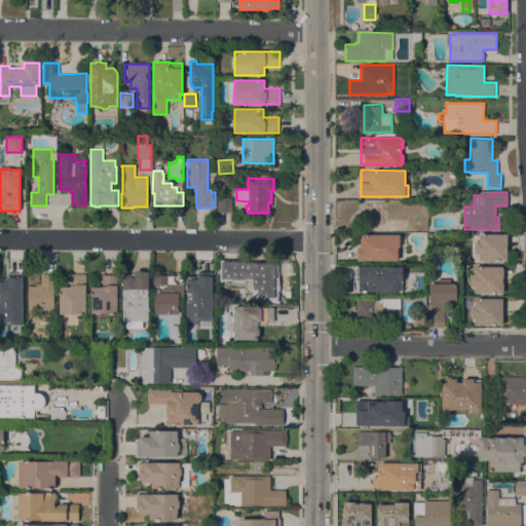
[(232,212),(218,212),(217,197),(232,197),(232,212)]
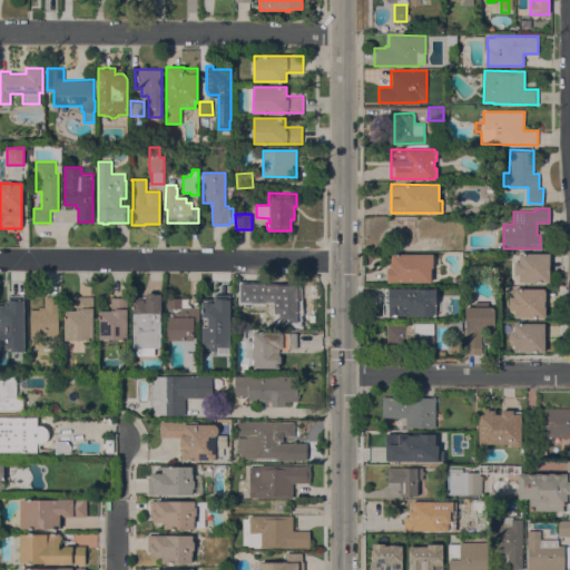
[(415,219),(415,227),(418,227),(418,232),(415,232),(415,243),(413,243),(412,244),(409,244),(408,243),(396,243),(396,232),(390,232),(390,227),(387,226),(387,222),(390,218),(415,219)]
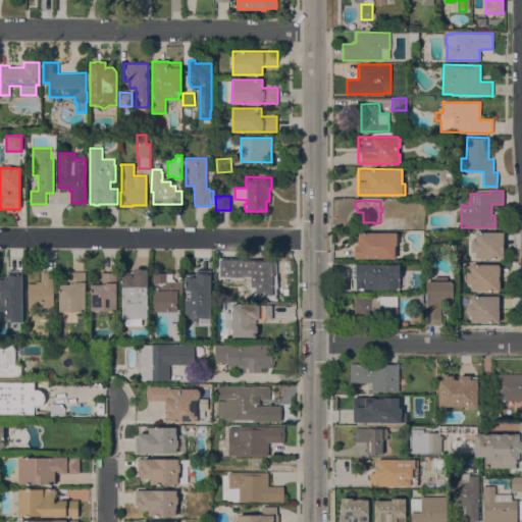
[(405,217),(404,229),(393,229),(393,217),(405,217)]
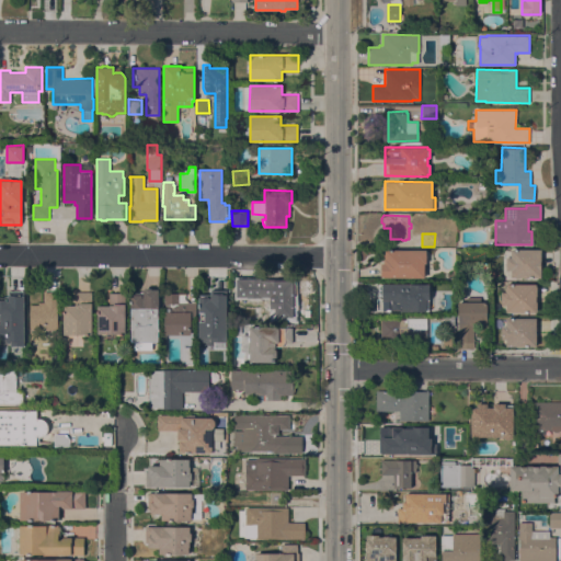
[(541,249),(541,277),(511,277),(511,271),(505,271),(506,256),(511,258),(511,249),(541,249)]
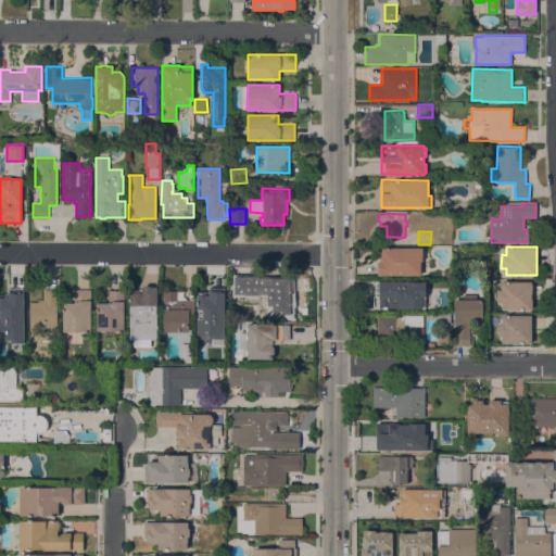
[(377,275),(377,261),(380,261),(380,256),(381,256),(381,248),(422,248),(422,261),(420,261),(420,275),(377,275)]
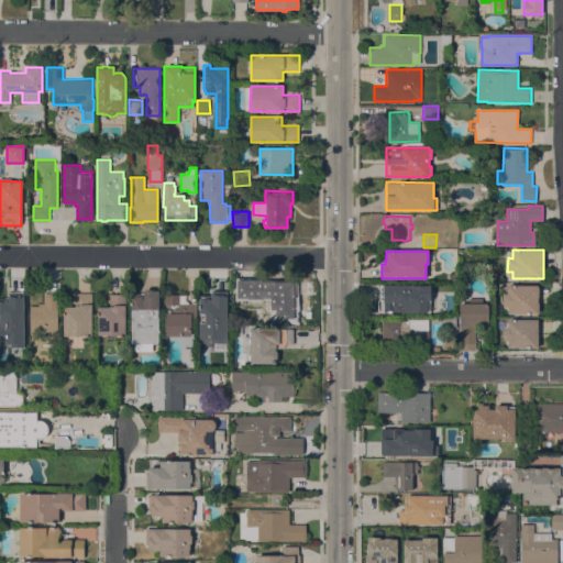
[(284,280),(284,279),(301,279),(300,305),(297,305),(297,321),(272,321),(273,297),(239,297),(239,280),(284,280)]
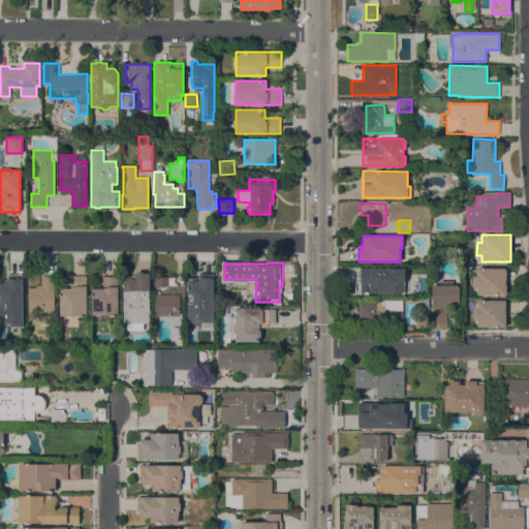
[(379,277),(379,275),(377,275),(377,294),(360,294),(359,266),(380,266),(380,267),(391,267),(391,276),(379,277)]
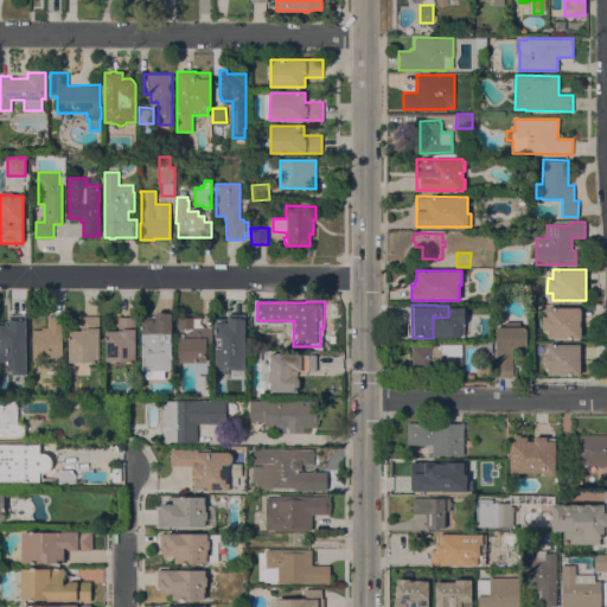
[(580,307),(580,338),(547,338),(547,330),(543,330),(543,315),(548,315),(548,307),(580,307)]
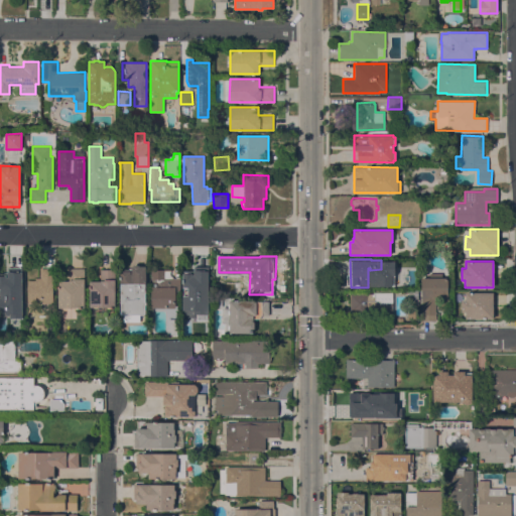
[(120,314),(120,271),(132,271),(132,266),(133,266),(133,265),(139,265),(139,266),(146,266),(146,285),(145,285),(145,314),(120,314)]
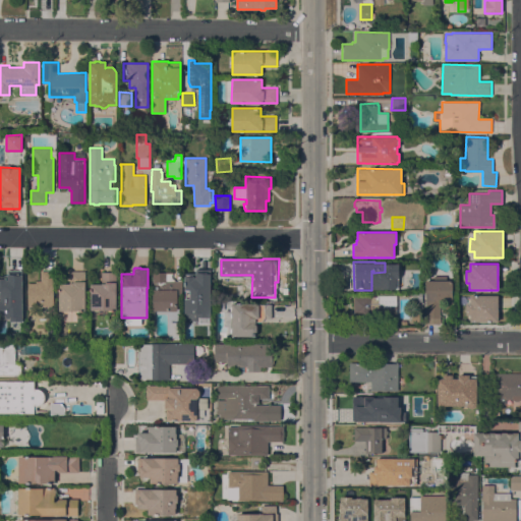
[(0,272),(14,272),(14,271),(20,271),(21,296),(0,296),(0,272)]
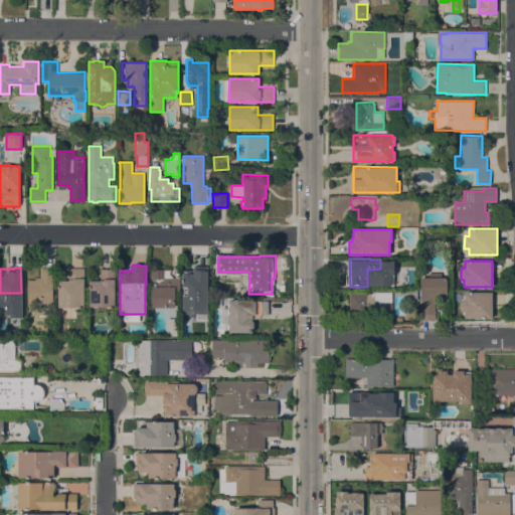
[(53,302),(28,303),(27,280),(35,280),(35,278),(40,278),(40,268),(52,268),(53,302)]
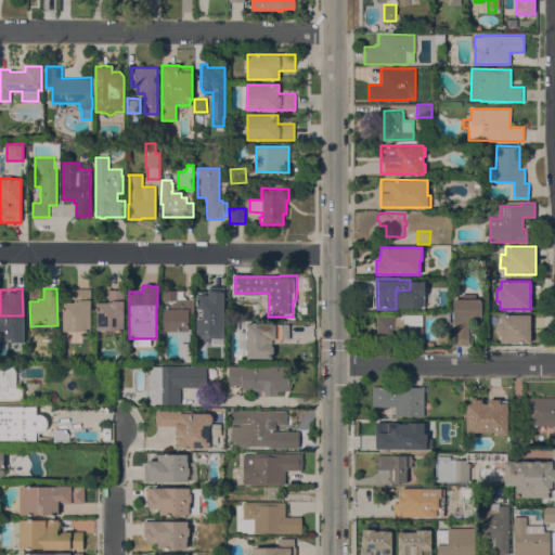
[(63,301),(74,301),(74,288),(91,288),(91,331),(63,331),(63,301)]
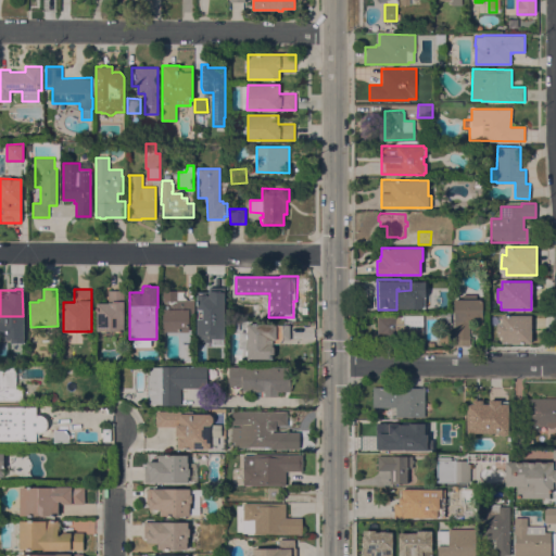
[(97,303),(109,303),(109,290),(124,290),(124,330),(97,330),(97,303)]
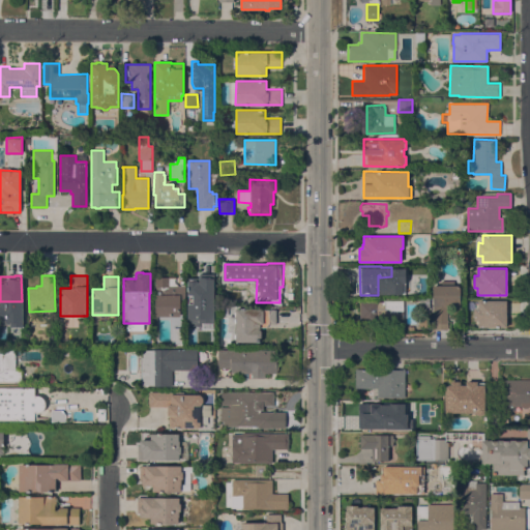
[(155,316),(156,287),(155,287),(155,276),(175,276),(174,283),(177,284),(177,286),(184,286),(184,298),(180,298),(180,316),(155,316)]
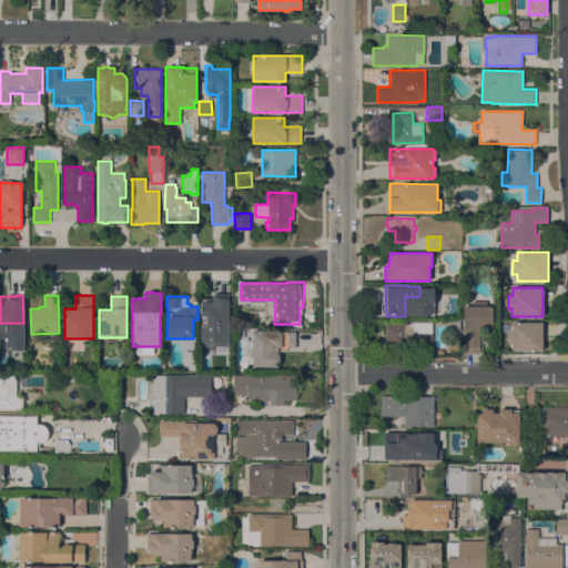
[(210,324),(210,321),(201,321),(201,296),(213,296),(213,302),(226,302),(226,317),(225,322),(223,324),(210,324)]
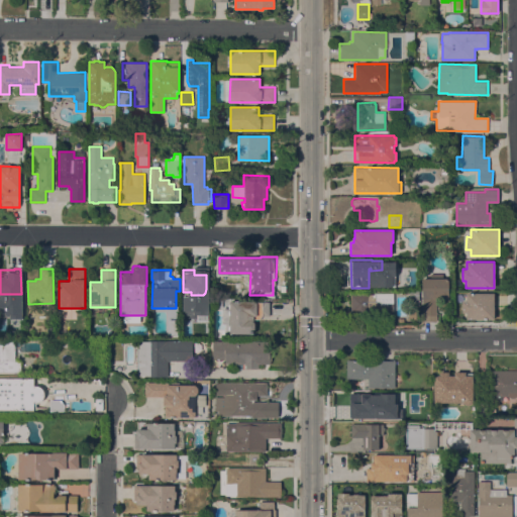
[(400,278),(407,278),(407,287),(399,287),(400,278)]
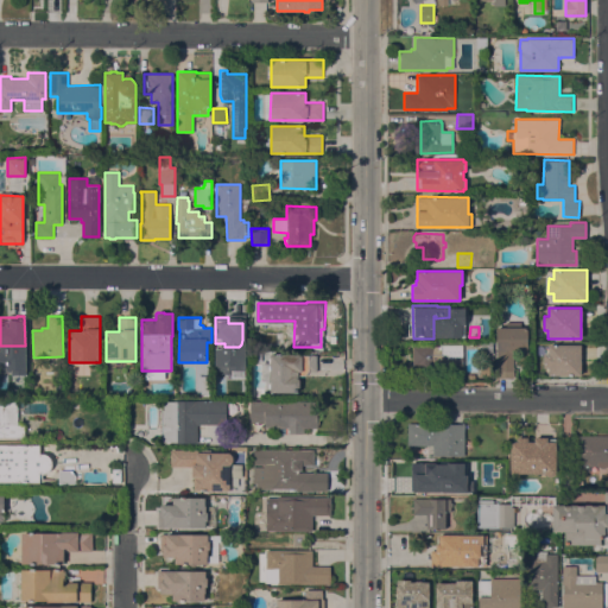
[(527,350),(513,350),(513,378),(496,378),(496,349),(498,349),(498,327),(527,327),(527,350)]
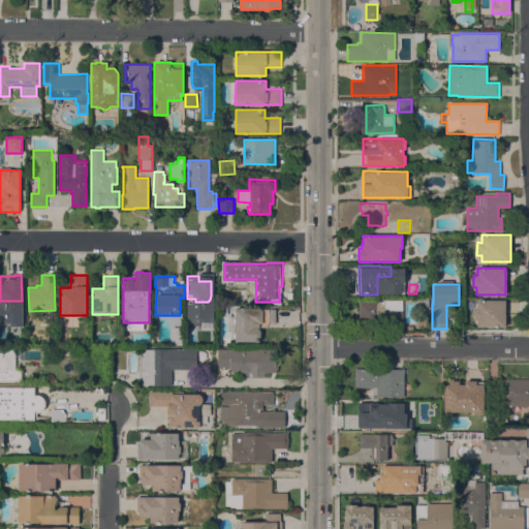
[(429,298),(429,307),(425,308),(424,301),(418,301),(418,298),(429,298)]
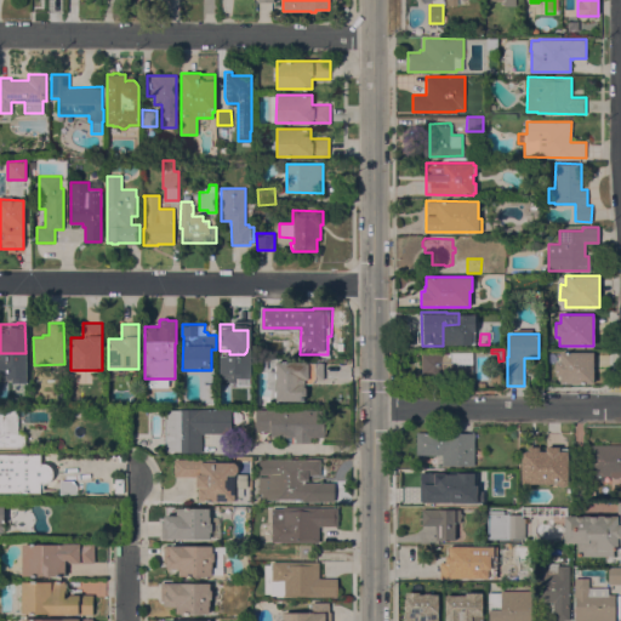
[(425,380),(425,375),(422,375),(421,353),(472,352),(472,380),(425,380)]
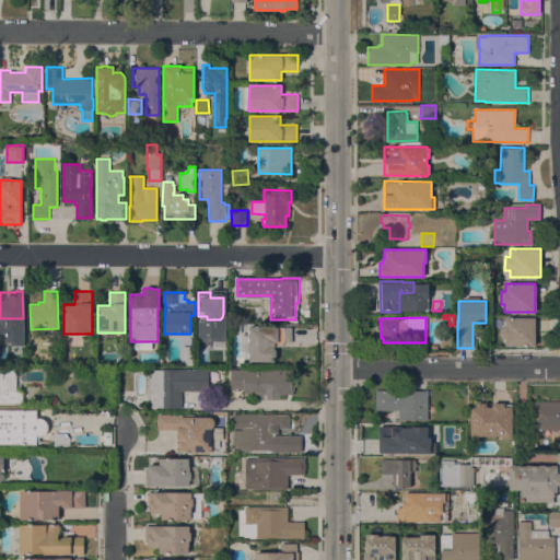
[(535,317),(535,346),(505,346),(505,338),(500,338),(500,326),(505,326),(505,317),(535,317)]
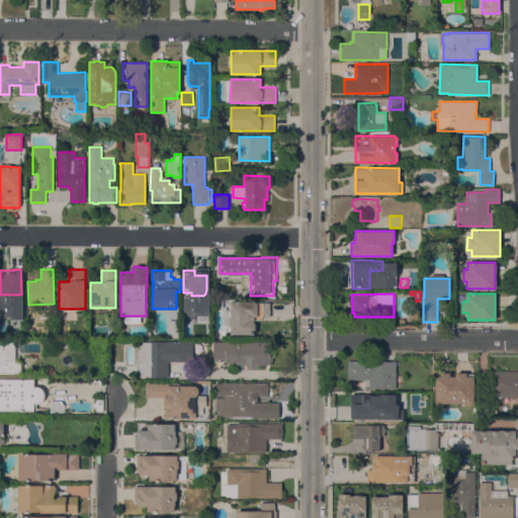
[(254,320),(254,322),(256,322),(255,331),(254,331),(254,334),(230,334),(230,331),(229,331),(229,326),(231,326),(231,316),(229,316),(229,311),(231,311),(231,309),(229,309),(229,305),(231,305),(231,301),(270,303),(269,317),(263,316),(260,320),(254,320)]
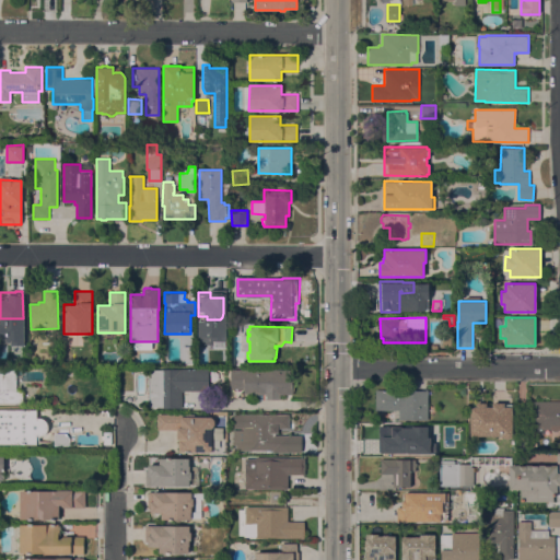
[(229,346),(216,346),(216,331),(229,331),(229,346)]
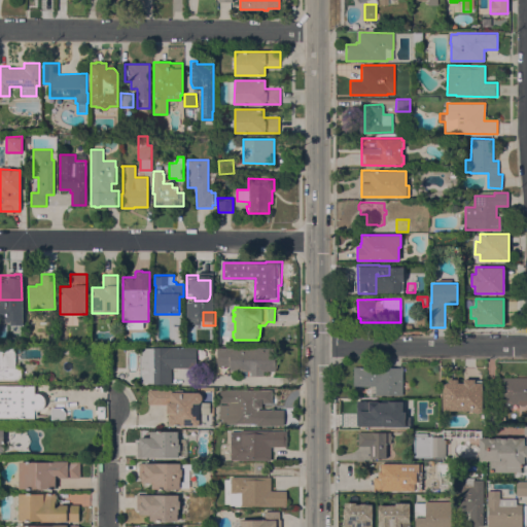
[(25,313),(25,328),(12,328),(12,314),(25,313)]
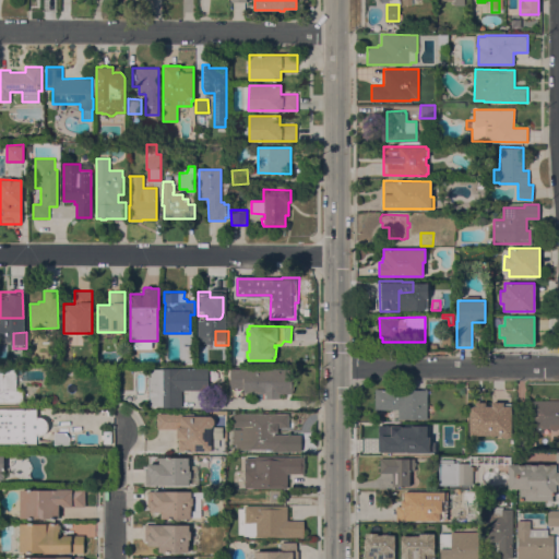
[(182,363),(182,345),(195,345),(194,363),(182,363)]
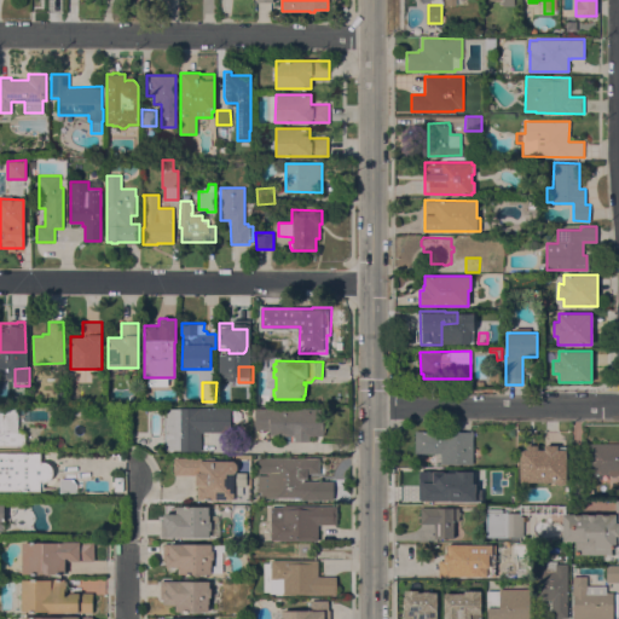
[(0,445),(0,406),(18,406),(17,432),(25,432),(25,445),(0,445)]
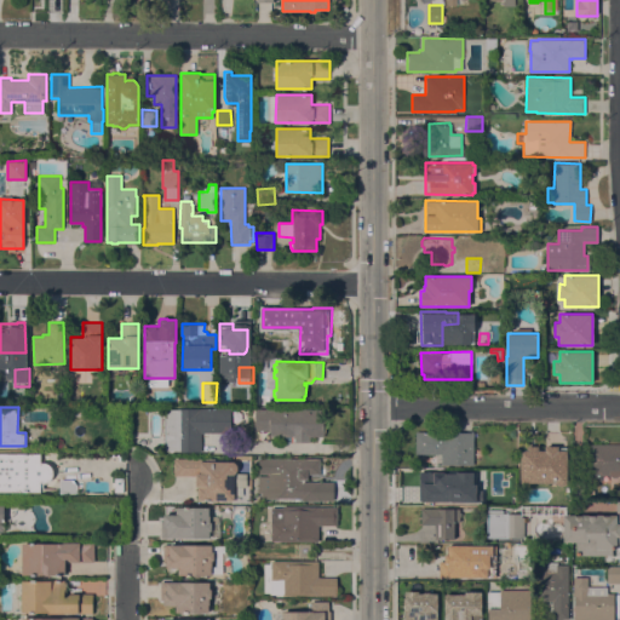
[(201,452),(177,452),(177,451),(166,451),(166,448),(164,448),(164,412),(166,412),(166,409),(178,409),(178,408),(231,408),(231,432),(201,432),(201,452)]
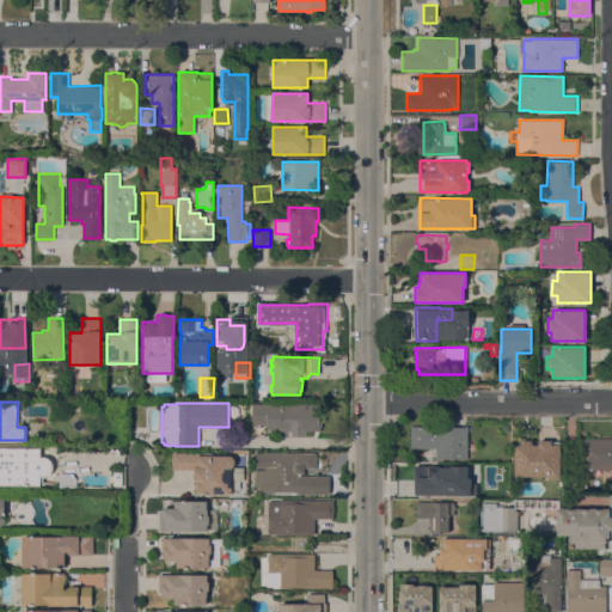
[(306,430),(306,435),(291,435),(291,430),(267,430),(267,424),(252,424),(252,403),(319,404),(319,430),(306,430)]
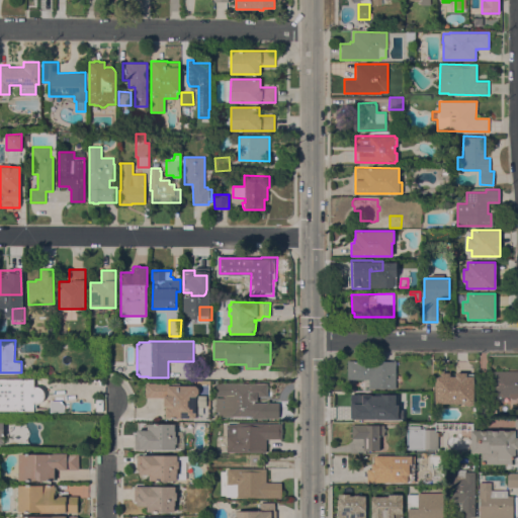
[(396,361),(396,389),(363,387),(363,379),(347,379),(347,360),(396,361)]
